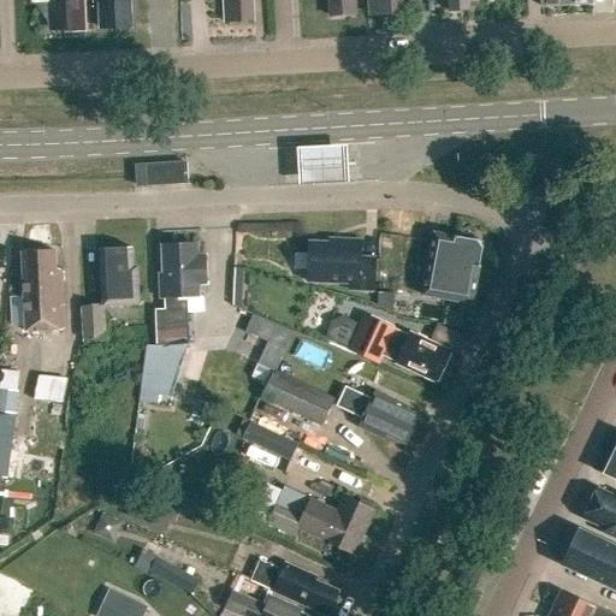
[(82,0),(52,0),(53,28),(83,27),(82,0)]
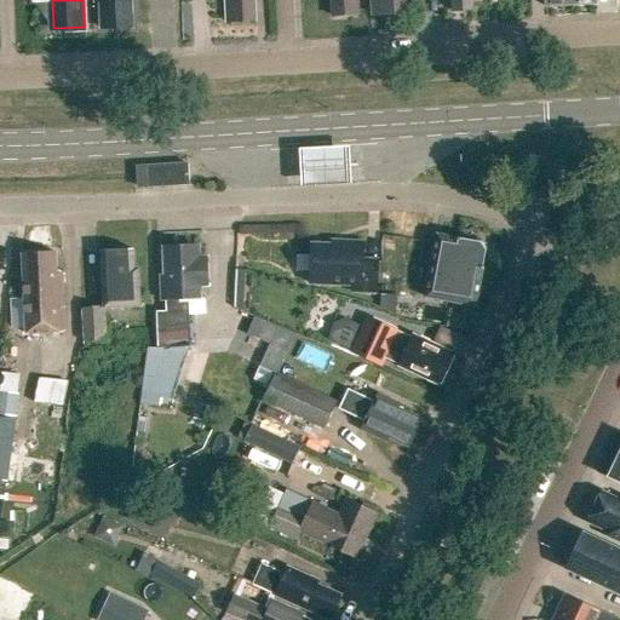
[(95,0),(95,1),(102,1),(103,26),(102,26),(102,28),(132,26),(131,0),(95,0)]
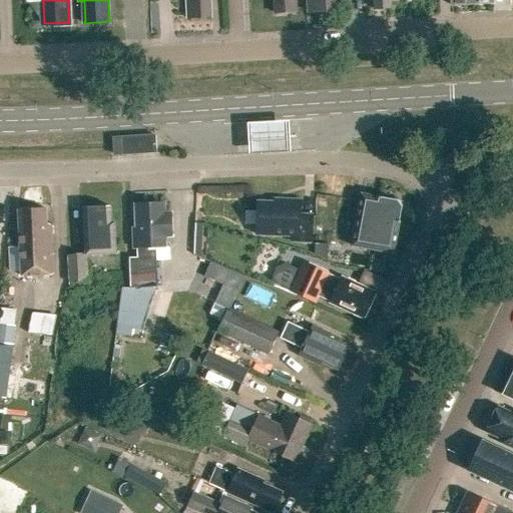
[(186,0),(187,17),(211,16),(210,0),(186,0)]
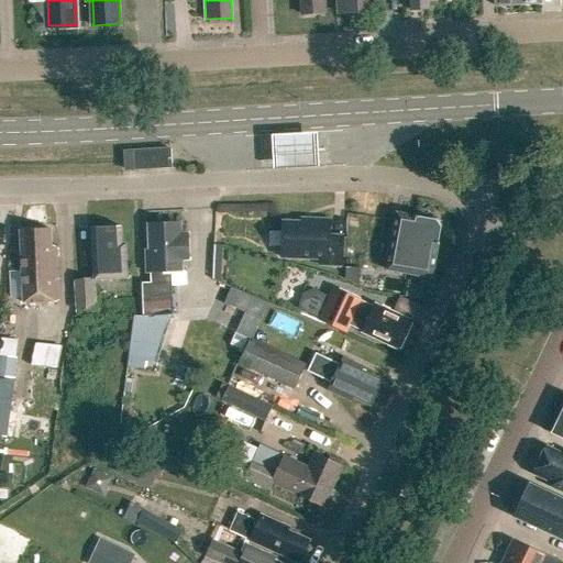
[(301,0),(302,15),(324,14),(323,0),(301,0)]
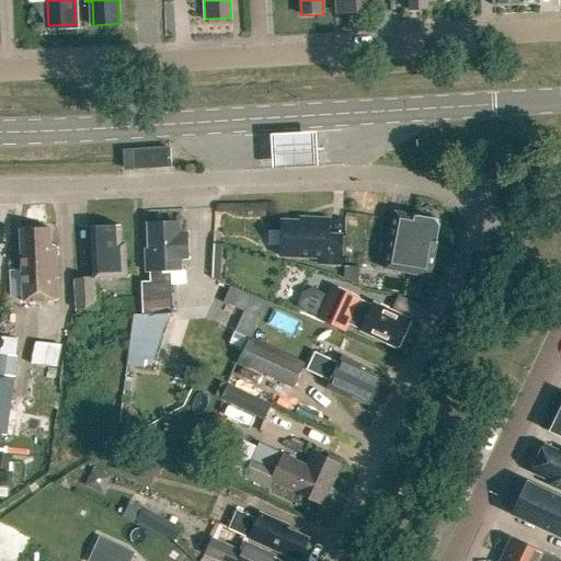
[(336,0),(338,12),(377,10),(376,0),(336,0)]
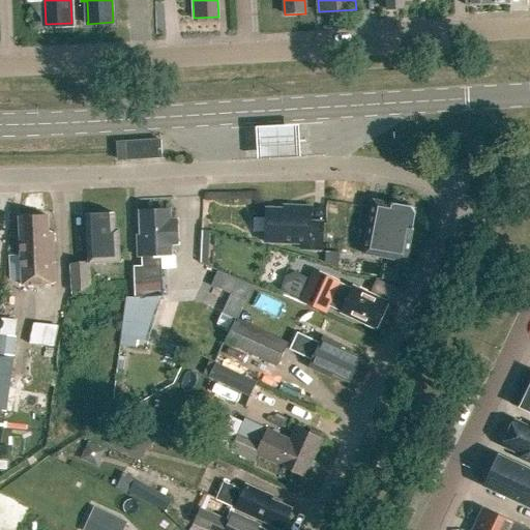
[(302,128),(258,130),(259,160),(301,158),(302,128)]
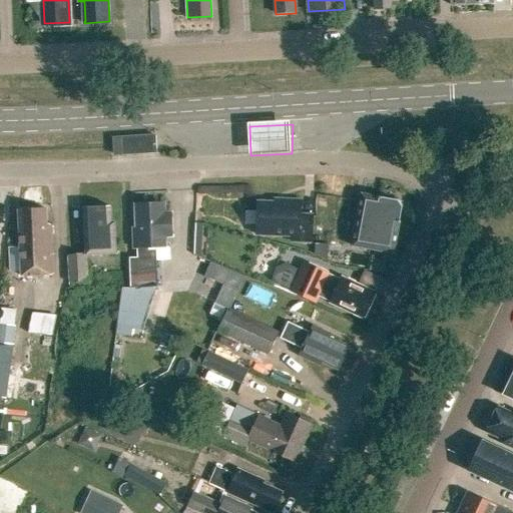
[(115,154),(125,154),(155,152),(155,136),(114,138),(115,154)]
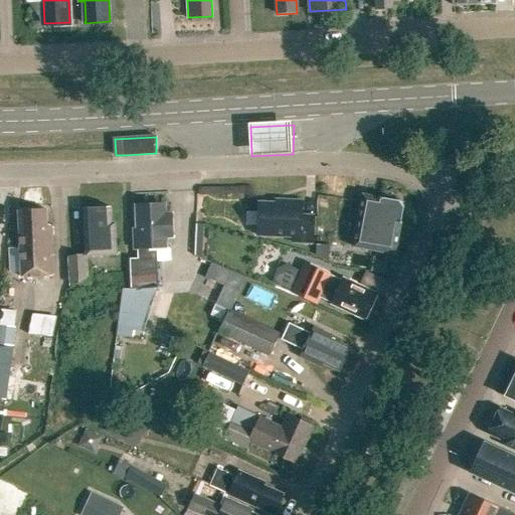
[(399,203),(361,198),(354,246),(394,252),(398,223),(399,223),(401,207),(399,203)]
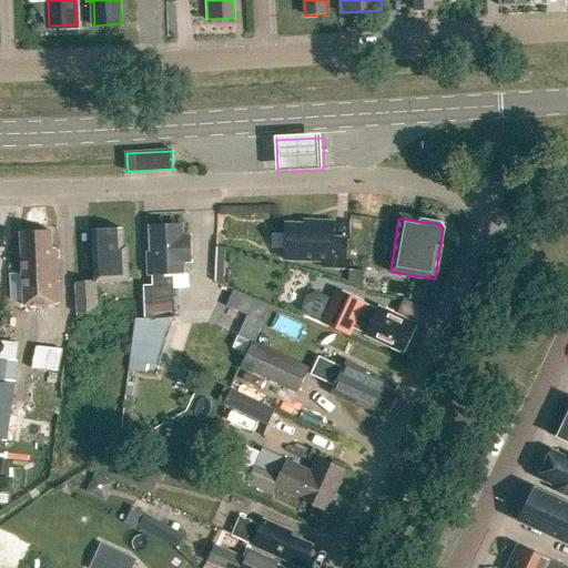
[(333,237),(334,221),(315,221),(315,224),(285,223),(283,259),(322,260),(322,266),(345,266),(346,237),(333,237)]
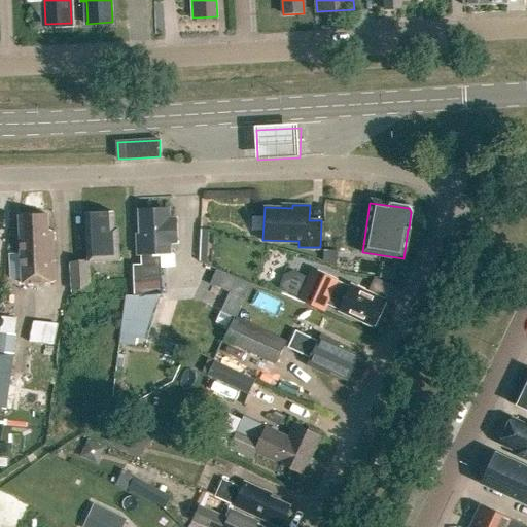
[(162,293),(162,289),(161,265),(160,253),(171,253),(170,244),(178,243),(176,218),(169,219),(169,209),(139,210),(141,265),(133,265),(135,294),(147,294),(162,293)]
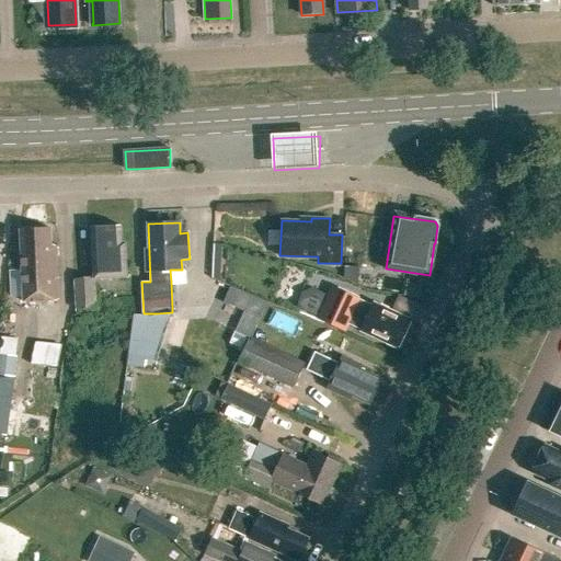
[(92,227),(94,278),(75,279),(76,309),(96,308),(95,277),(125,276),(124,243),(122,243),(121,226),(92,227)]
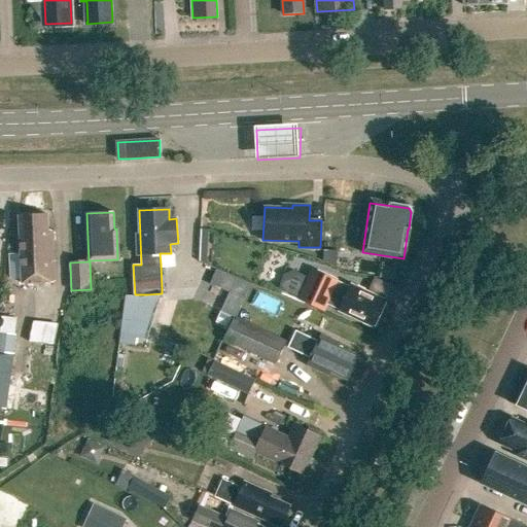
[(47,232),(46,214),(20,216),(23,282),(56,280),(53,231),(47,232)]
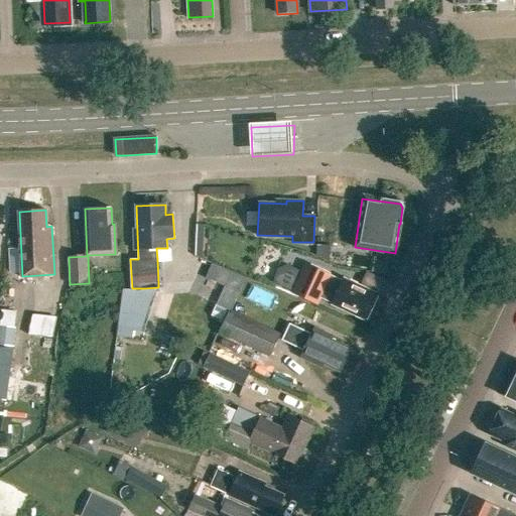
[(374,260),(373,272),(383,273),(385,262),(374,260)]
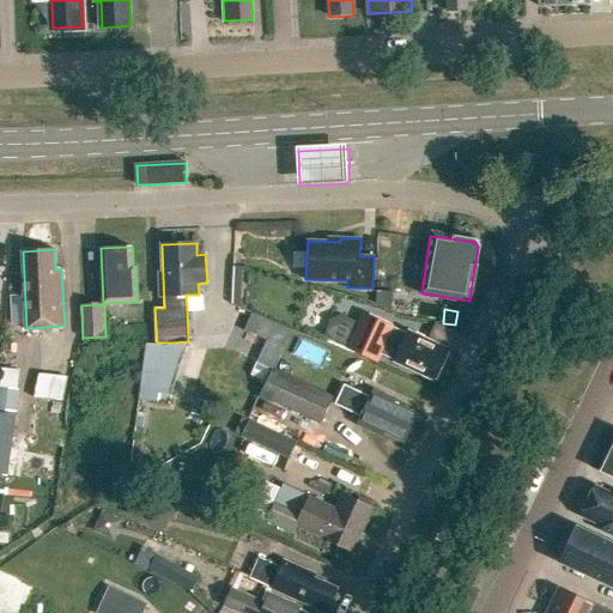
[(407,334),(363,315),(359,325),(349,347),(378,360),(381,354),(395,360),(395,362),(435,380),(448,352),(407,334)]
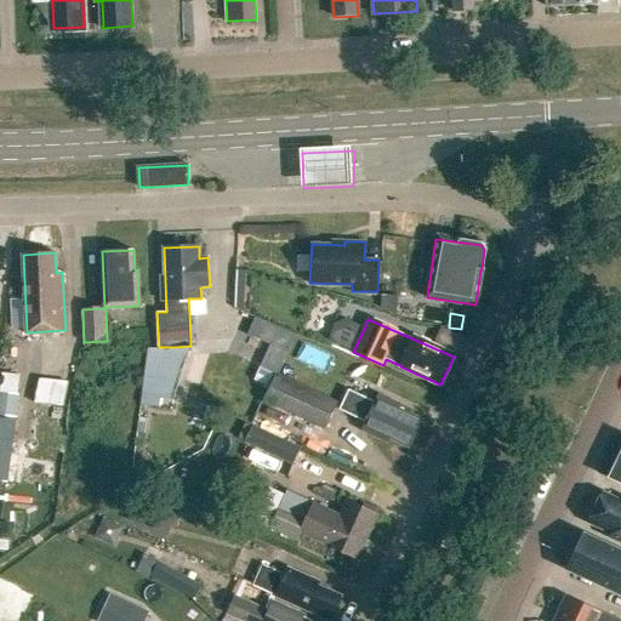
[(335,343),(353,352),(364,329),(343,322),(334,324),(329,340),(335,342),(335,343)]
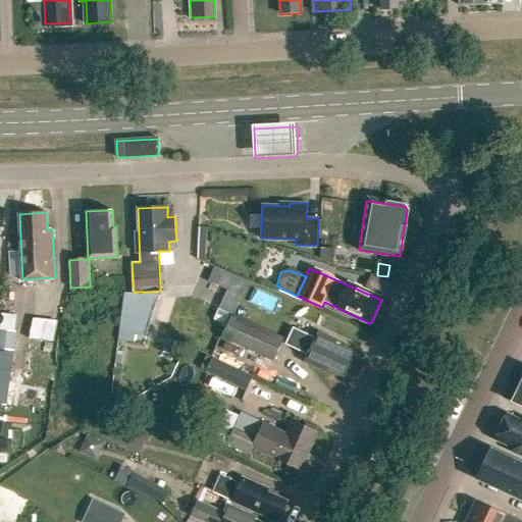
[(146,292),(134,292),(124,292),(118,340),(133,342),(134,333),(145,335),(160,291),(146,292)]
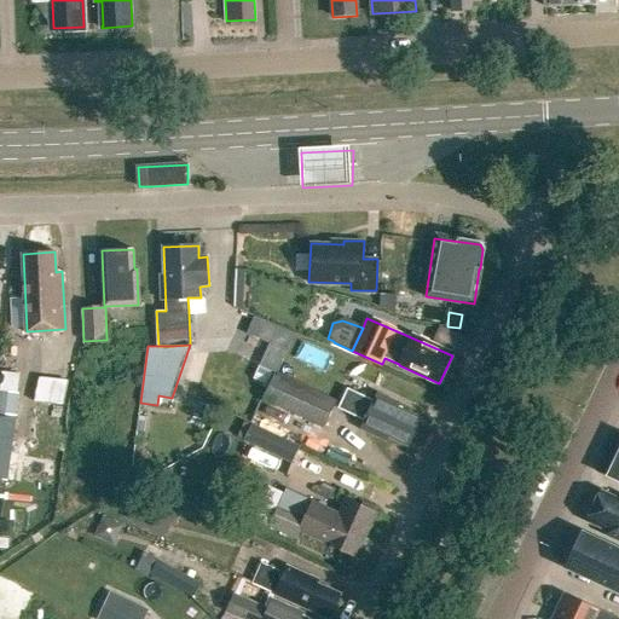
[(268,345),(253,379),(271,387),(277,372),(287,352),(268,345)]
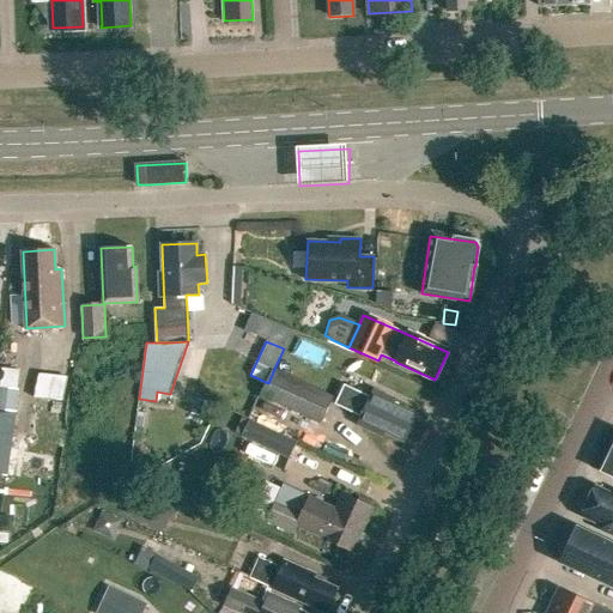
[(268,383),(262,395),(321,424),(334,398),(274,369),(268,383)]
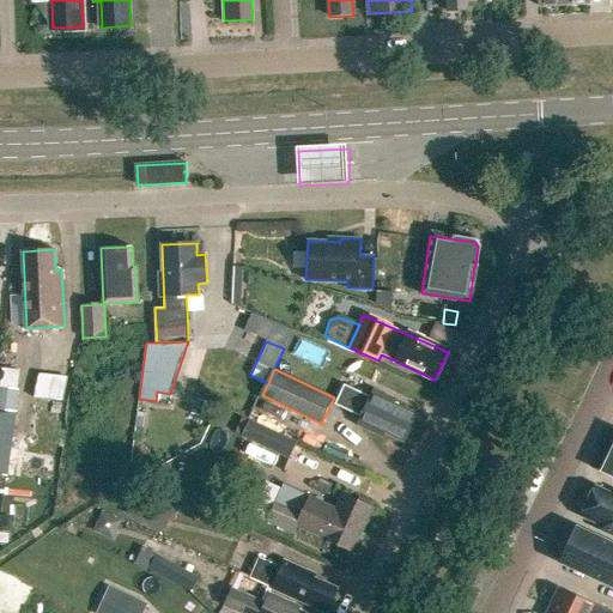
[(67,400),(72,375),(43,370),(38,395),(67,400)]
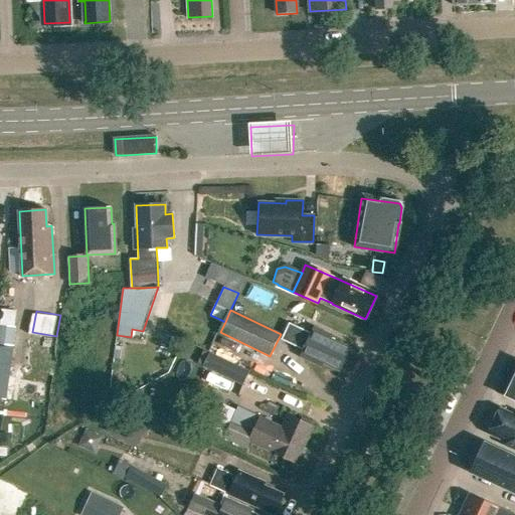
[(312,334),(291,325),(284,341),(305,350),(302,358),(321,366),(322,363),(340,371),(350,348),(330,340),(329,333),(315,327),(312,334)]
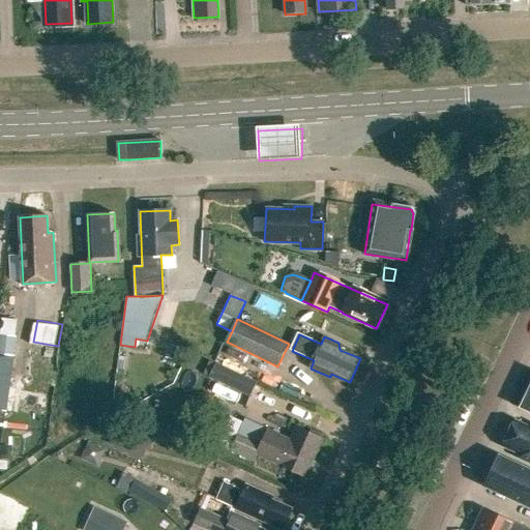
[(0,339),(0,353),(13,355),(16,340),(0,339)]
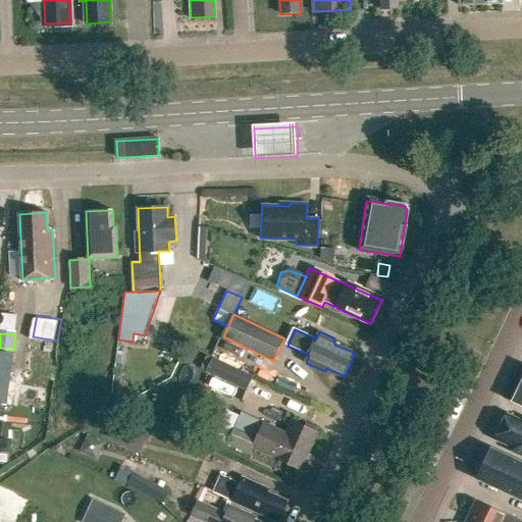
[(54,371),(55,341),(32,340),(32,371),(54,371)]
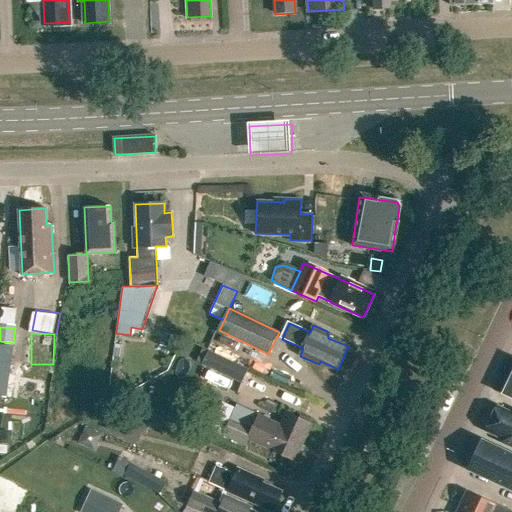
[(241,382),(248,368),(208,349),(201,363),(241,382)]
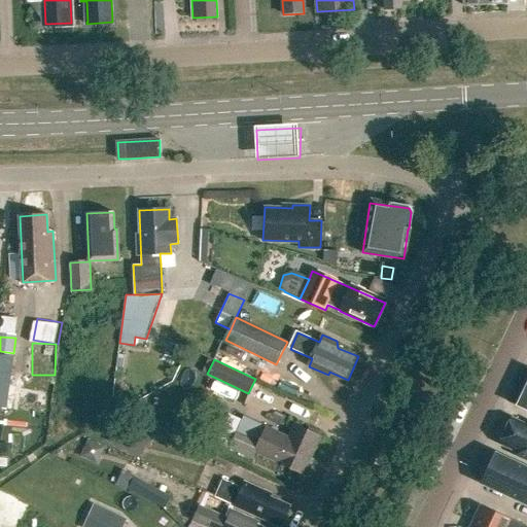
[(504,429),(526,438),(526,424),(511,417),(510,420),(508,420),(504,429)]
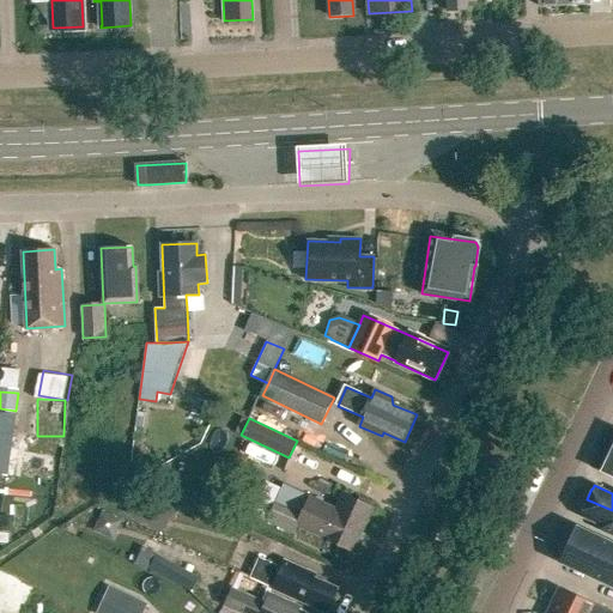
[(297,534),(299,528),(354,552),(375,508),(357,499),(350,515),(285,486),(268,522),(297,534)]
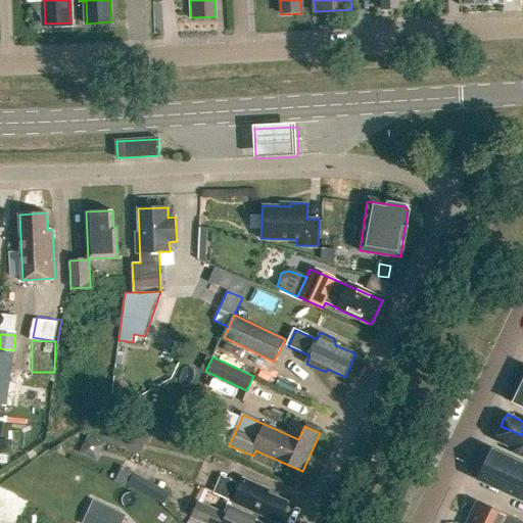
[(108,437),(125,444),(133,426),(116,419),(108,437)]
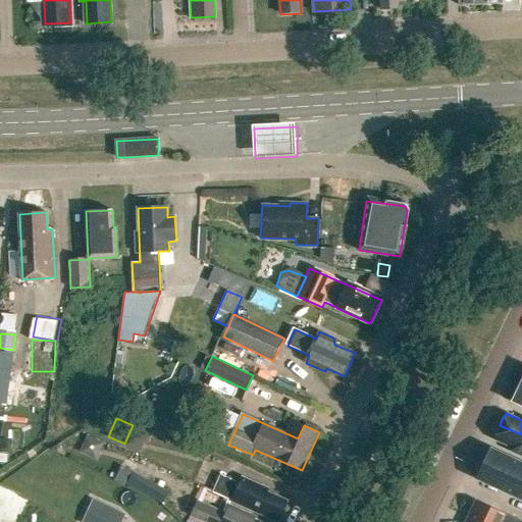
[(521,456),(521,434),(500,425),(496,435),(493,439),(511,447),(509,451),(521,456)]
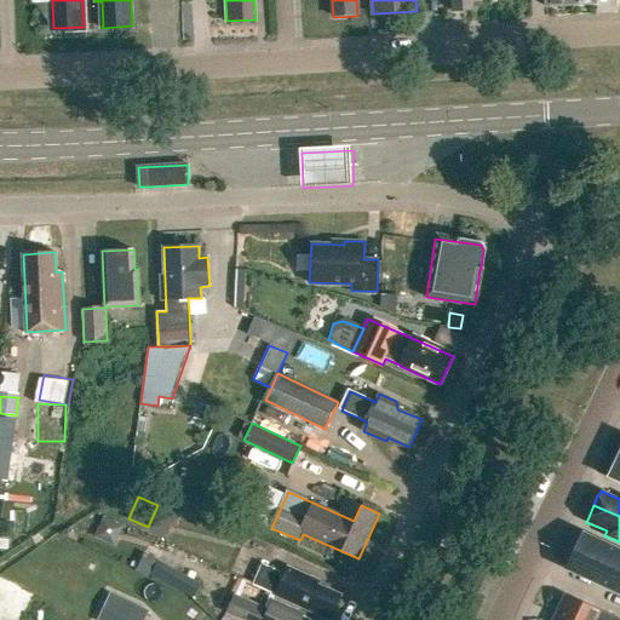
[(619,592),(619,550),(583,533),(568,564),(607,583),(608,587),(619,592)]
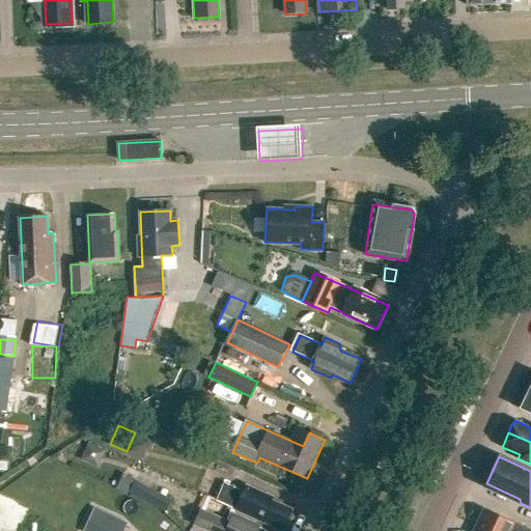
[(243,492),(224,483),(217,500),(235,508),(235,509),(282,530),(291,508),(272,500),(274,497),(246,484),(243,492)]
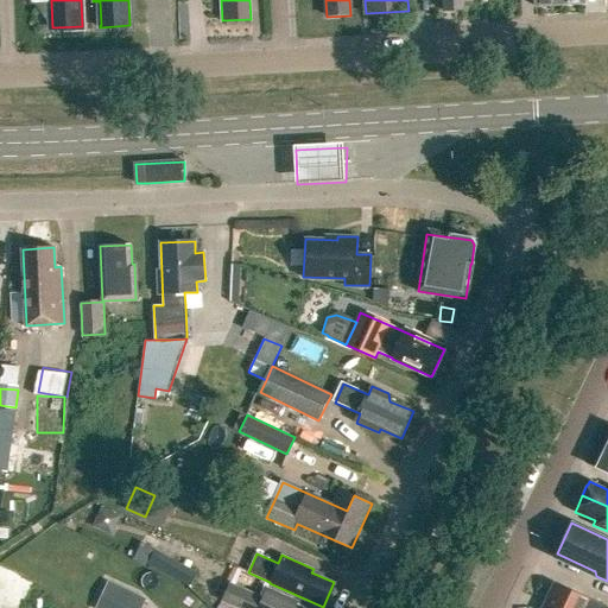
[(546,601),(562,607),(607,607),(607,605),(556,581),(546,601)]
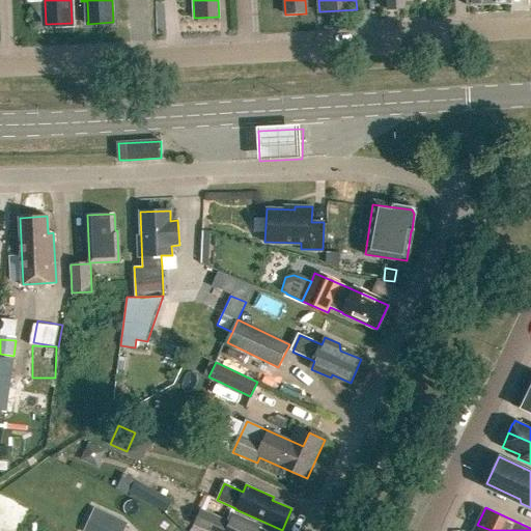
[(84,530),(113,530),(118,521),(92,509),(83,530),(84,530)]
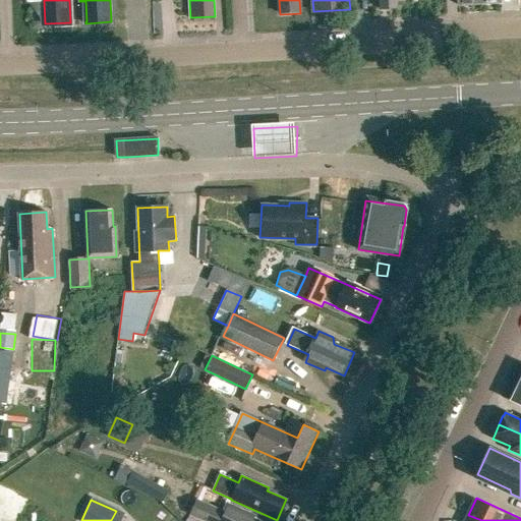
[(227,514),(217,509),(198,501),(193,514),(210,520),(261,520),(253,517),(254,515),(231,504),(227,514)]
